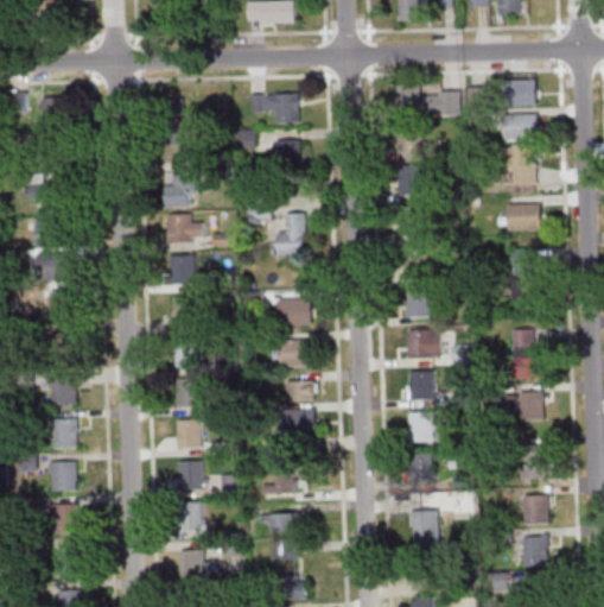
[(39,0),(39,27),(65,27),(65,0),(39,0)]
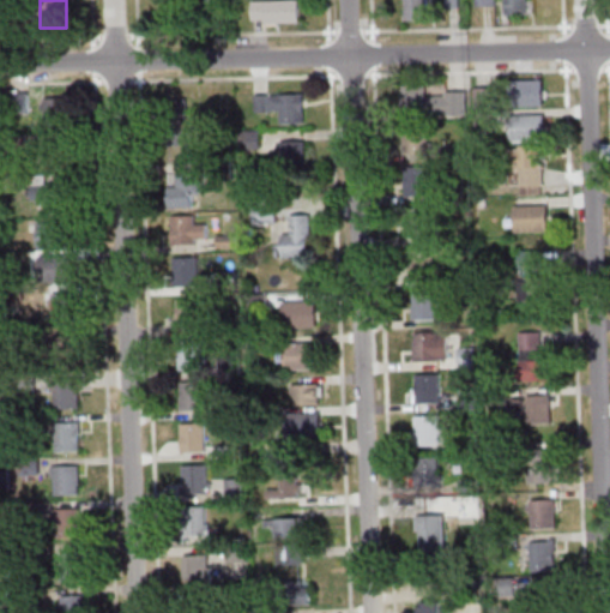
[(403,0),(403,20),(428,20),(427,0),(403,0)]
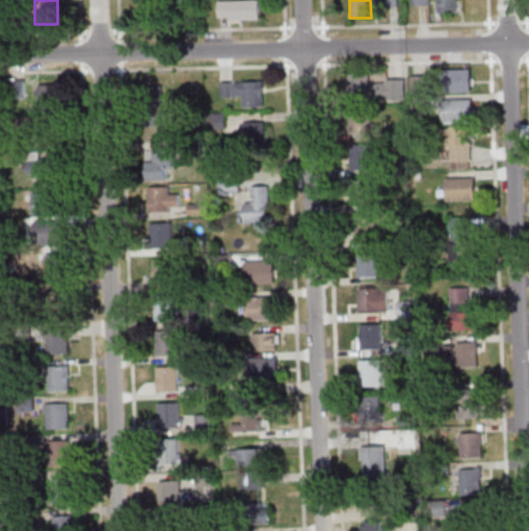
[(455,14),(454,0),(435,0),(437,14),(455,14)]
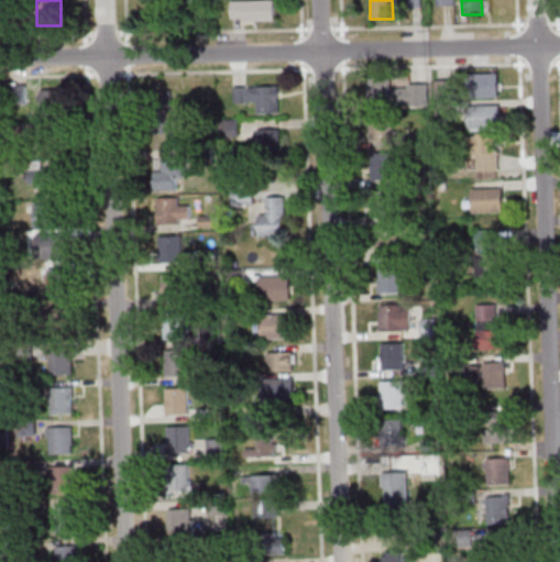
[(272,21),(272,1),(229,1),(229,21),(272,21)]
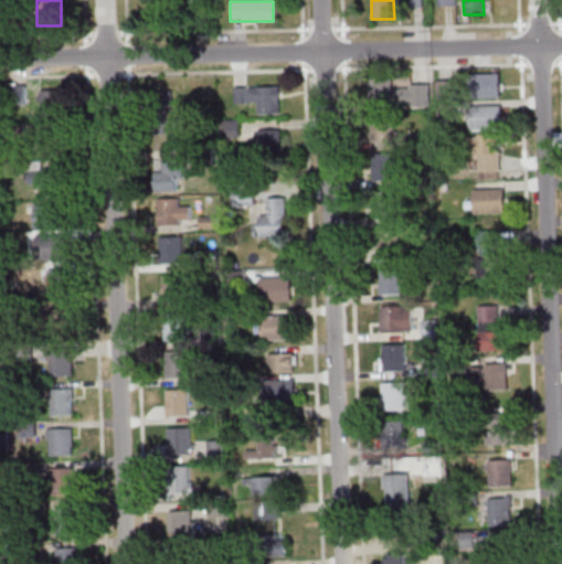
[(474,99),(498,99),(498,75),(474,75),(474,99)]
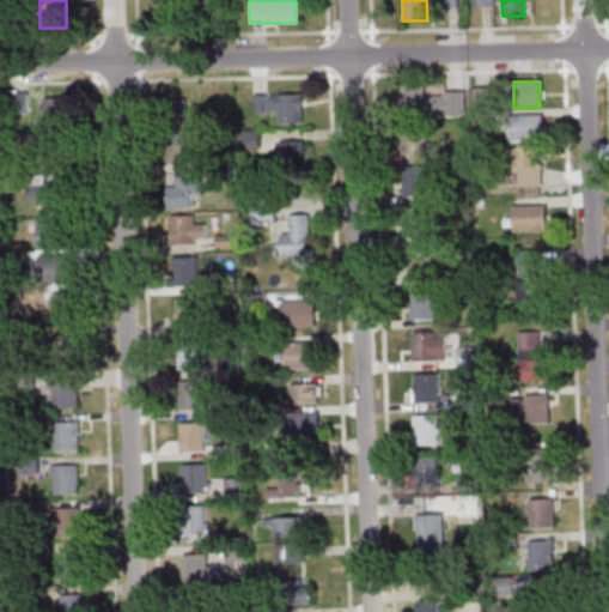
[(463,94),(421,94),(421,89),(401,89),(401,109),(424,109),(424,116),(463,116),(463,94)]
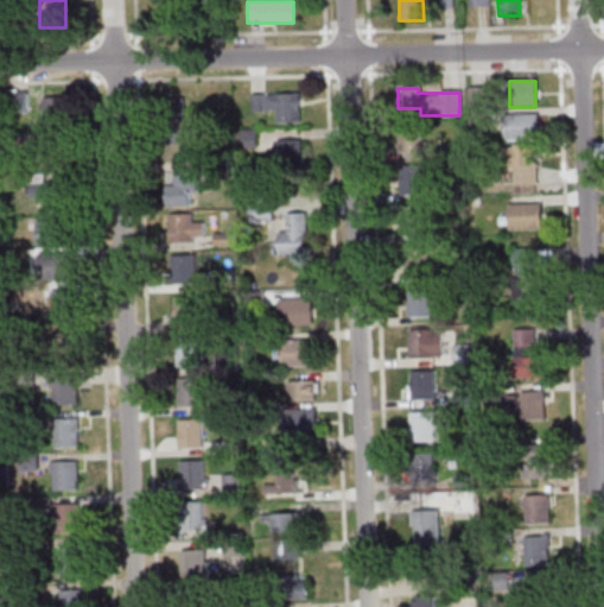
[(275,111),(275,122),(298,122),(298,94),(250,94),(250,111),(275,111)]
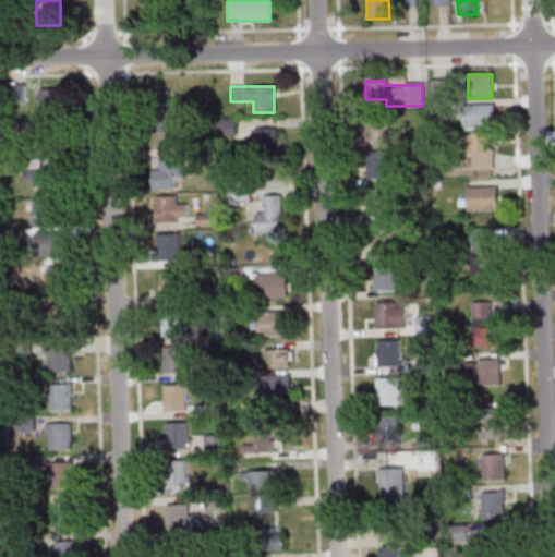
[(35,113),(55,113),(55,89),(35,89),(35,113)]
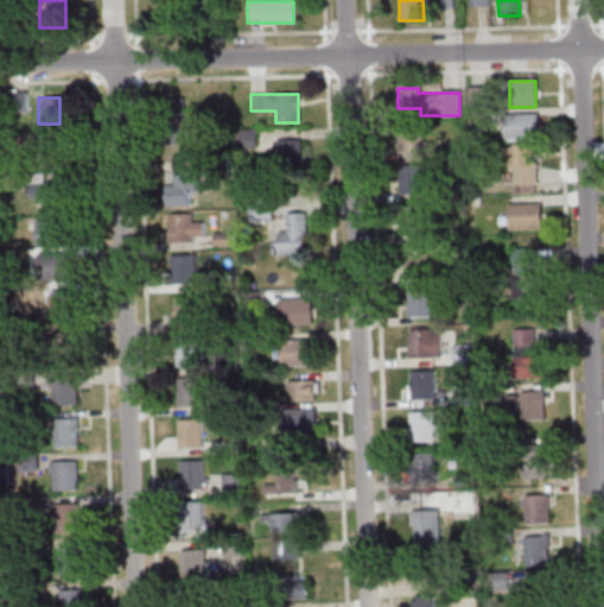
[(184,97),(160,97),(160,145),(184,145),(184,97)]
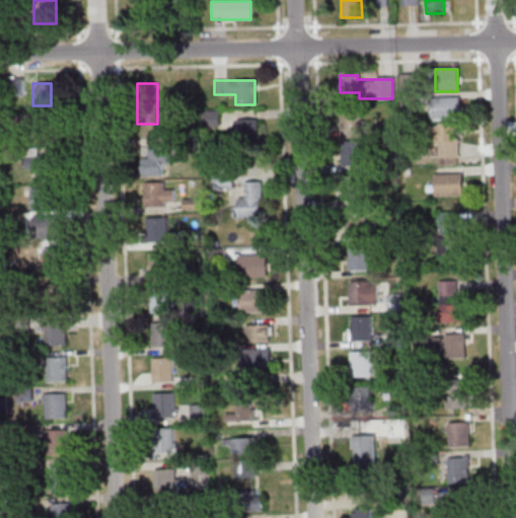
[(430,120),(458,120),(458,98),(430,98),(430,120)]
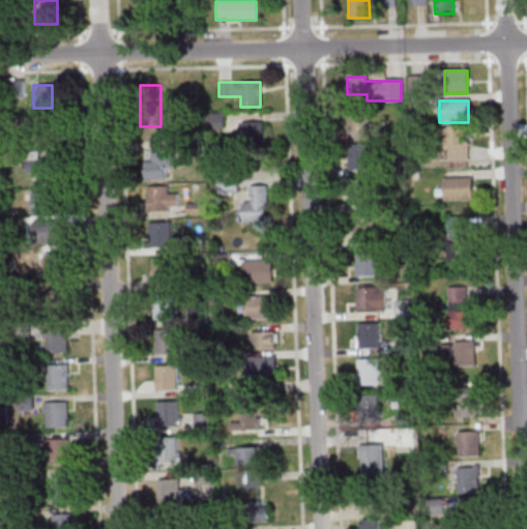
[(222,129),(222,112),(207,112),(207,129),(222,129)]
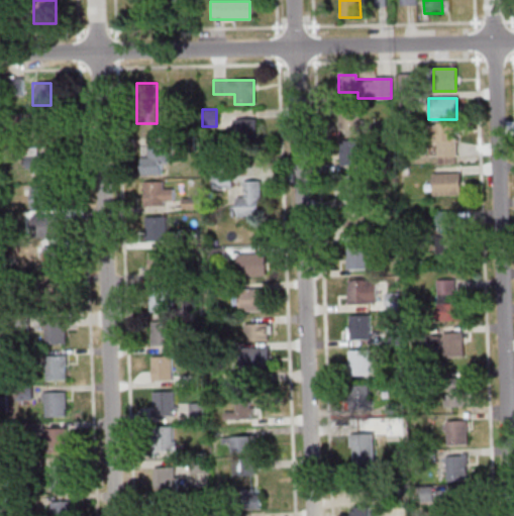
[(337,130),(360,130),(360,110),(337,110),(337,130)]
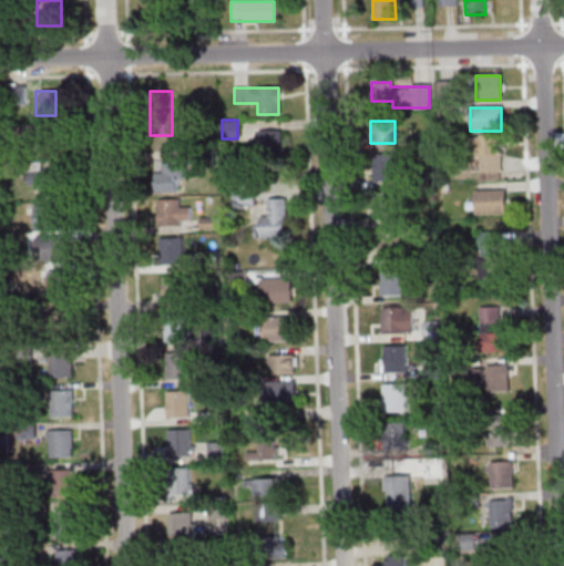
[(256,157),(279,157),(279,131),(256,131),(256,157)]
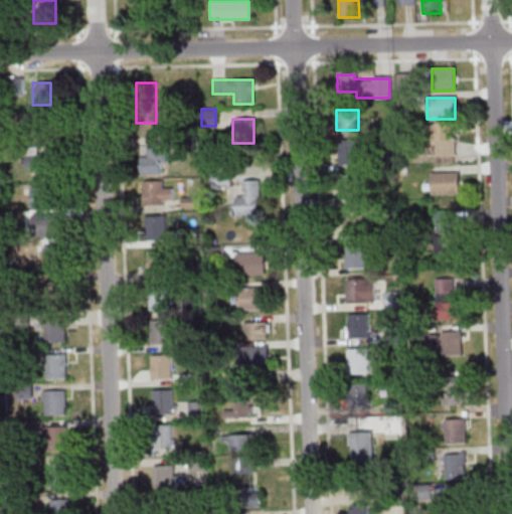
[(435,163),(453,163),(453,123),(428,123),(428,145),(435,145),(435,163)]
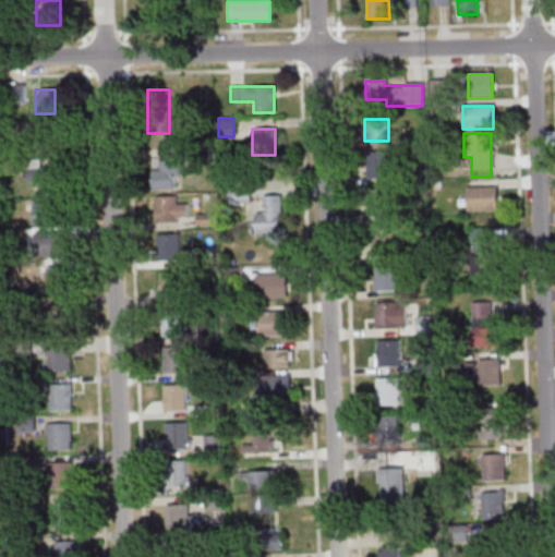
[(386,152),(365,152),(365,179),(386,179),(386,152)]
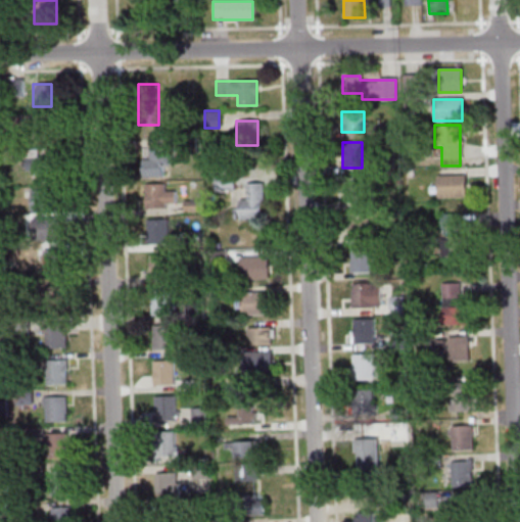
[(171,167),(171,148),(142,148),(142,177),(161,177),(161,167),(171,167)]
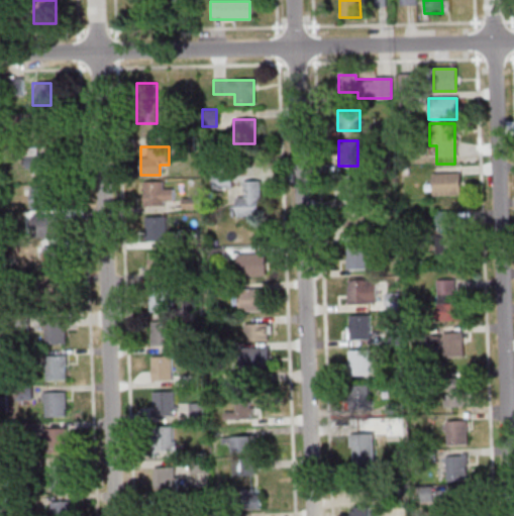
[(24,170),(53,170),(53,148),(24,148),(24,170)]
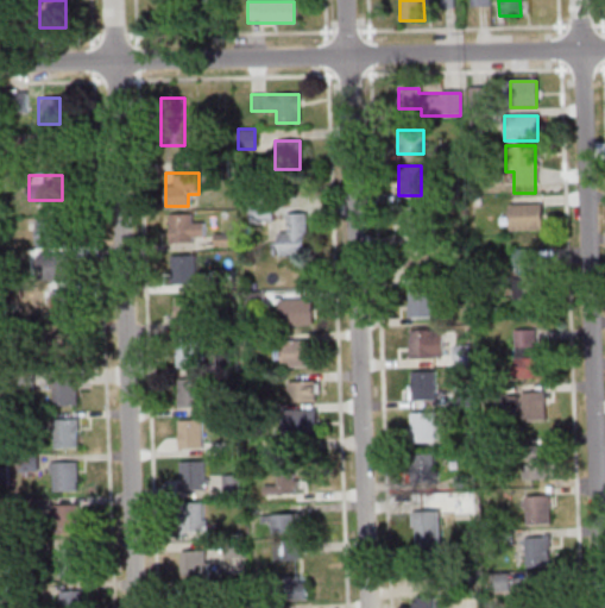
[(269,221),(268,205),(249,206),(249,221),(269,221)]
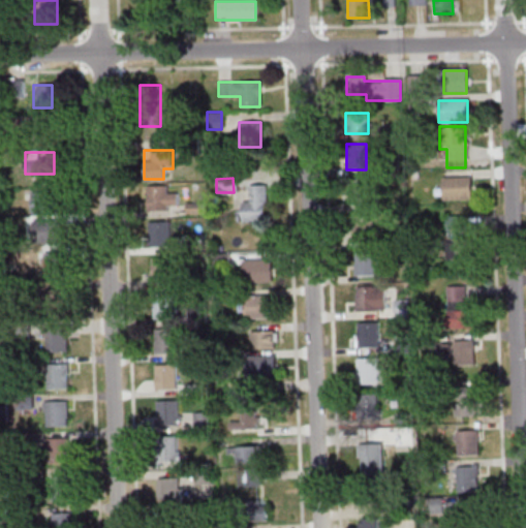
[(470,178),(441,178),(441,200),(470,200),(470,178)]
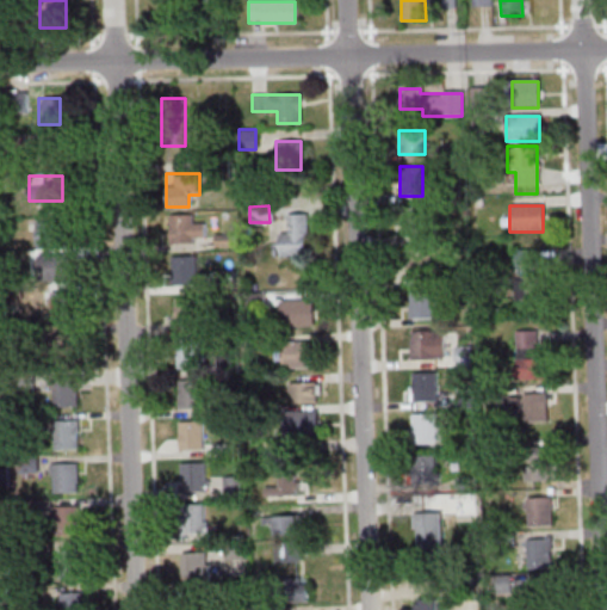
[(402,209),(402,236),(429,236),(429,209),(402,209)]
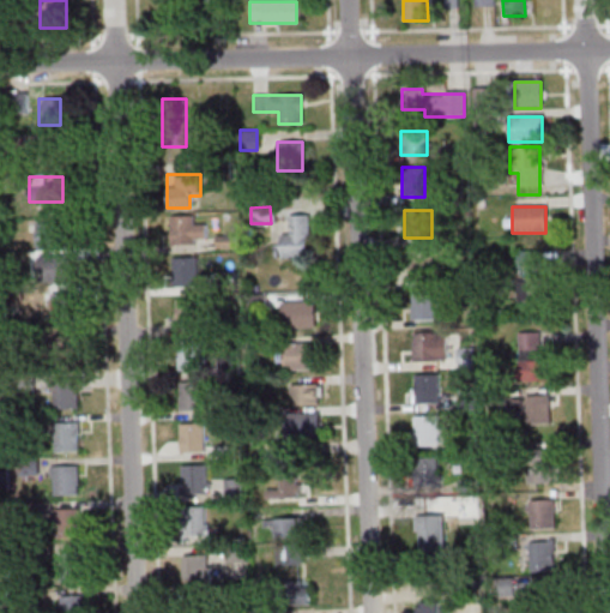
[(169,246),(204,246),(204,226),(192,226),(192,216),(169,216),(169,246)]
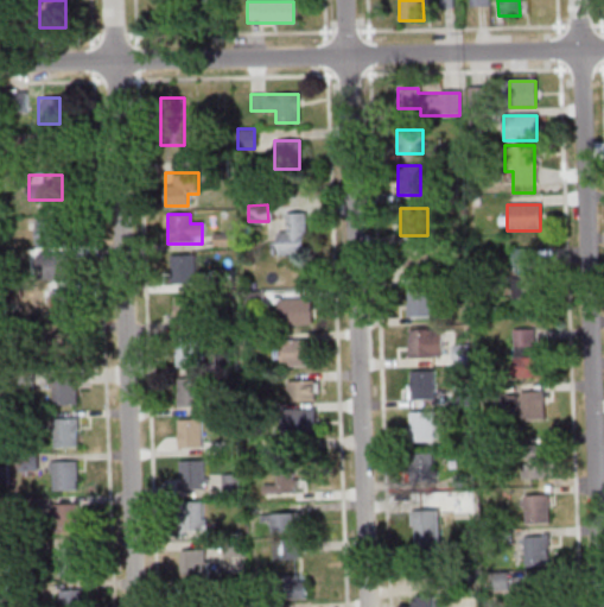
[(304,255),(304,214),(284,214),(284,227),(277,227),(277,255),(304,255)]
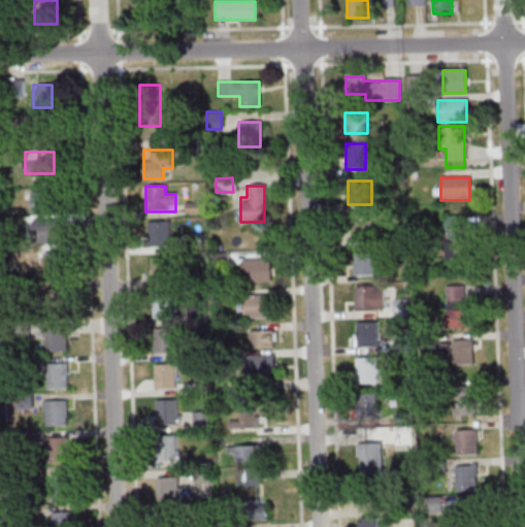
[(30,213),(54,213),(54,192),(30,192),(30,213)]
